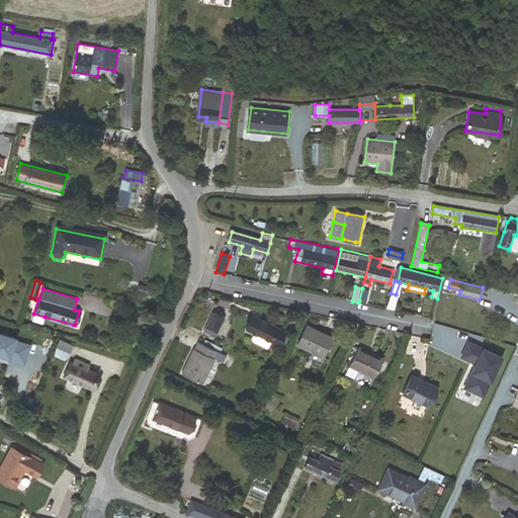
[(362,288),(359,300),(364,301),(366,293),(367,294),(368,289),(362,288)]
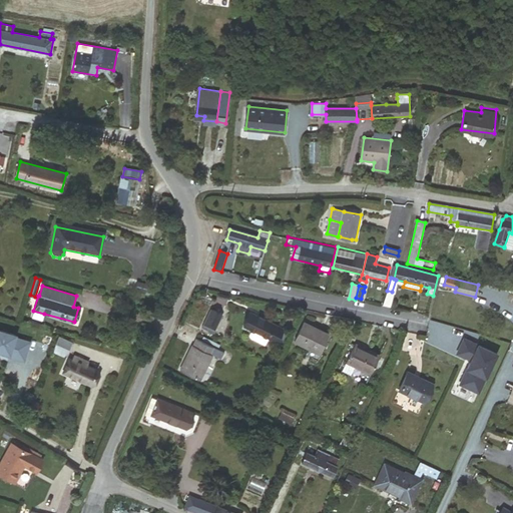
[(384,306),(391,308),(394,293),(392,292),(387,291),(384,306)]
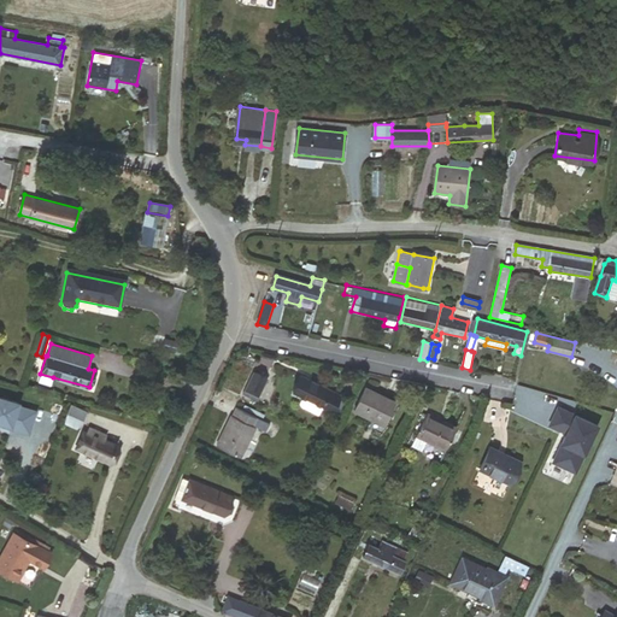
[(244,385),(257,392),(266,374),(252,366),(244,385)]
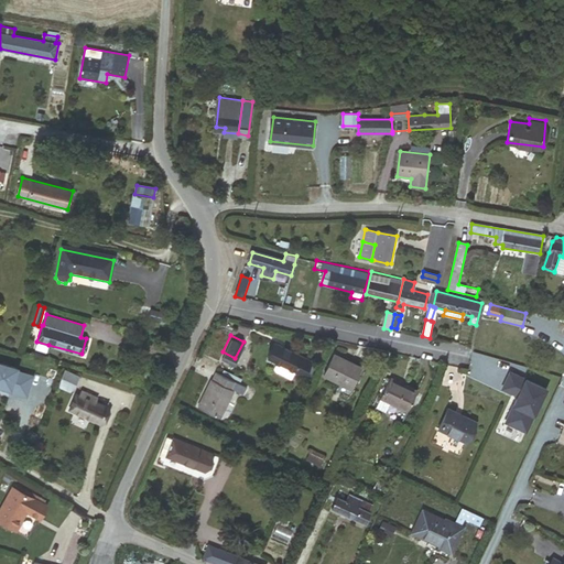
[(302,372),(308,357),(272,339),(264,354),(278,360),(296,369),(302,372)]
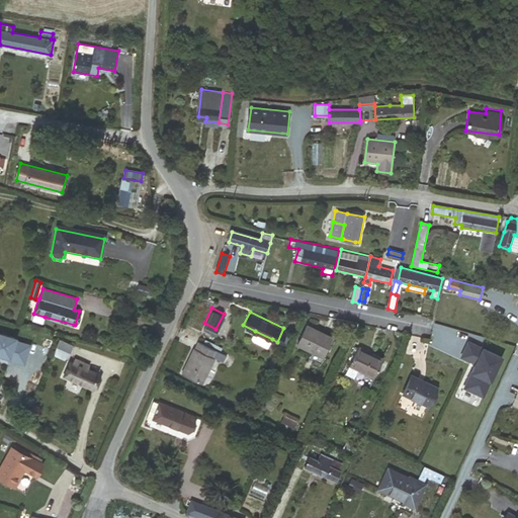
[(45,317),(33,314),(32,320),(42,323),(45,317)]
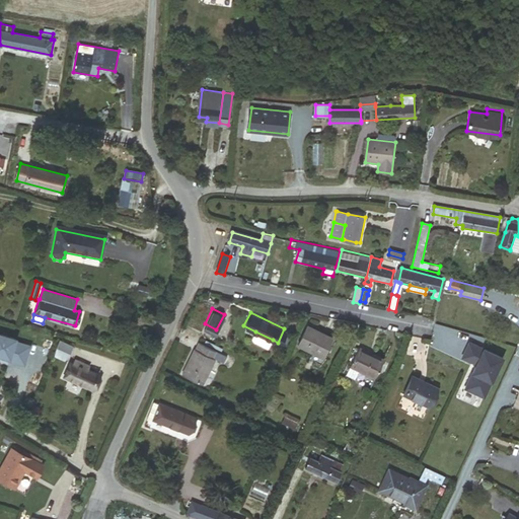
[(298,341),(321,352),(330,334),(307,321),(298,341)]
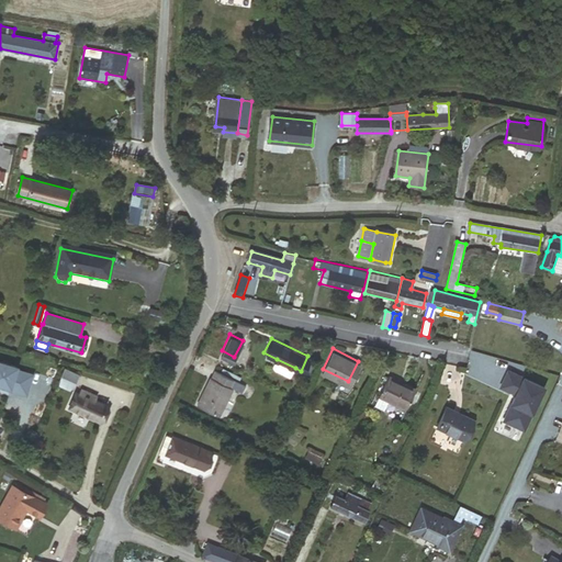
[(310,374),(312,371),(317,360),(307,356),(301,371),(310,374)]
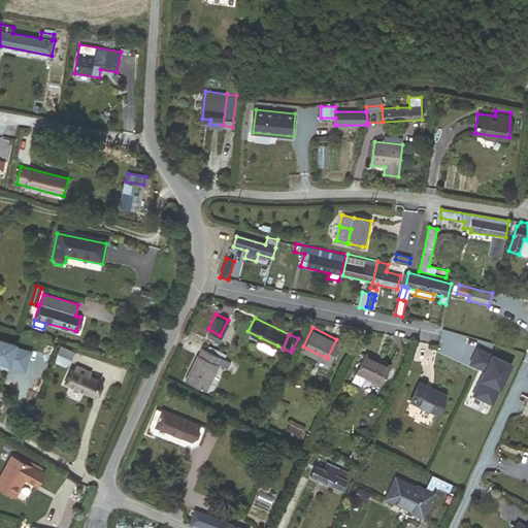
[(277,345),(260,337),(256,344),(257,348),(272,355),(277,345)]
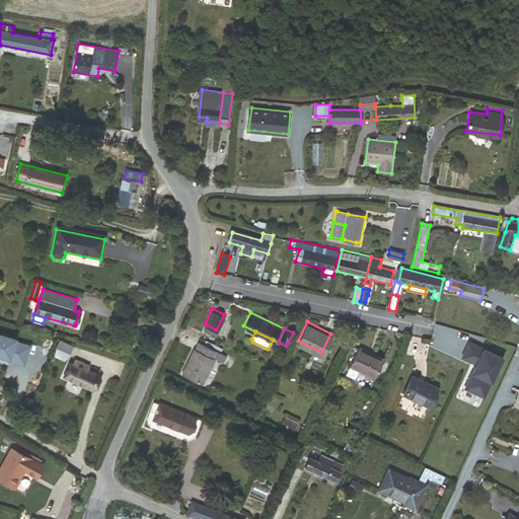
[(29,348),(14,343),(15,340),(0,335),(0,356),(8,359),(7,361),(23,366),(29,348)]
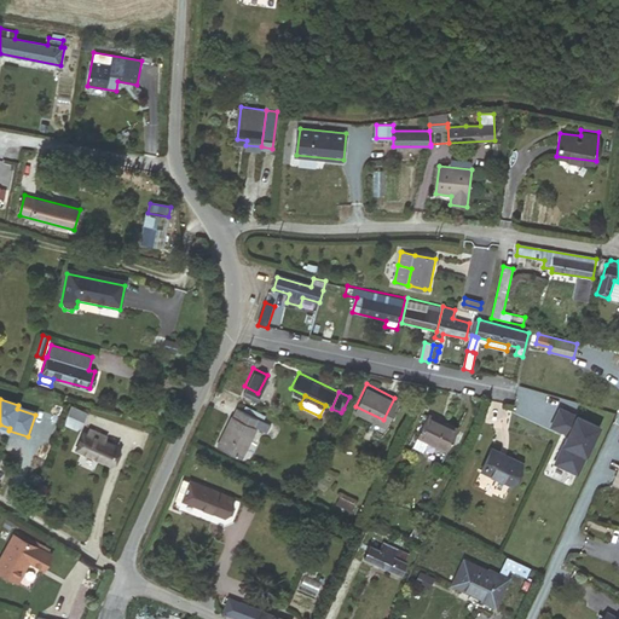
[(67,424),(77,431),(86,412),(75,406),(67,424)]
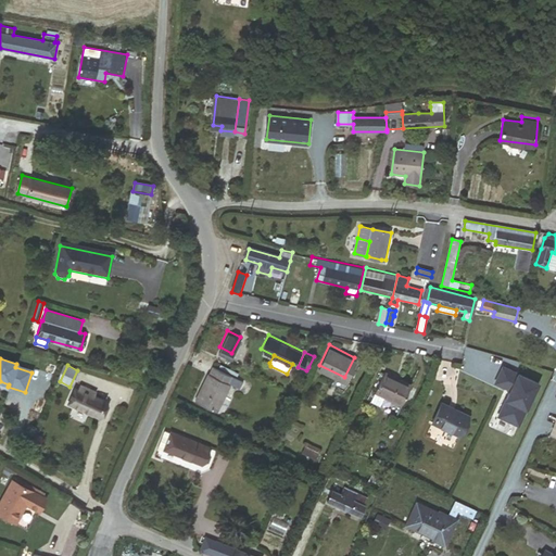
[(508,391),(497,414),(518,424),(538,381),(503,365),(495,380),(510,388),(512,389),(509,392),(508,391)]
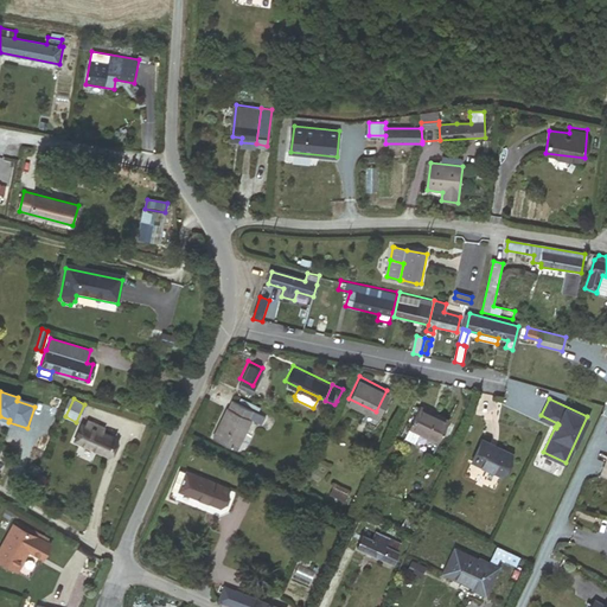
[(266,417),(253,410),(229,400),(213,433),(236,445),(248,419),(262,426),(266,417)]
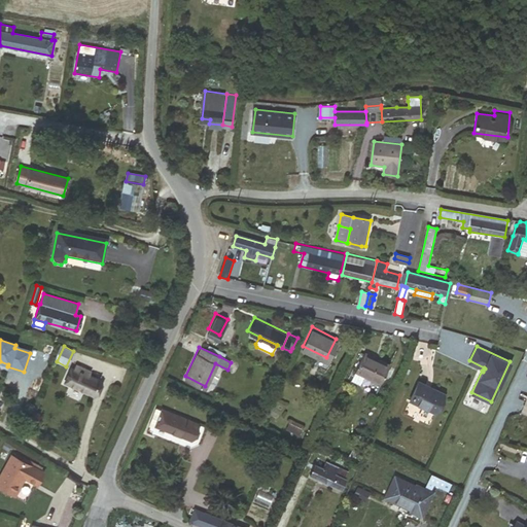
[(346,376),(350,378),(354,371),(363,352),(359,350),(346,376)]
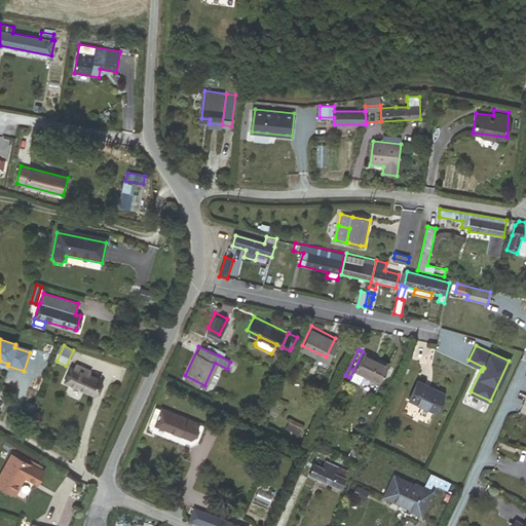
[(378,378),(386,365),(386,363),(363,351),(353,370),(361,373),(377,382),(378,378)]
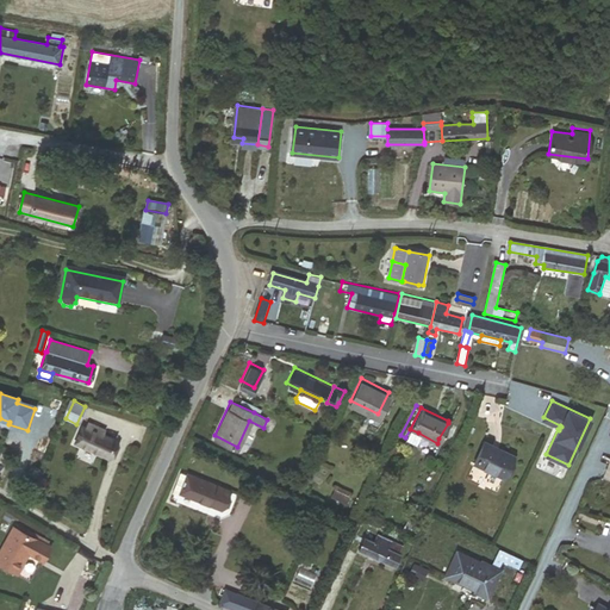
[(111,460),(119,441),(104,434),(106,430),(89,423),(88,427),(83,424),(74,443),(111,460)]
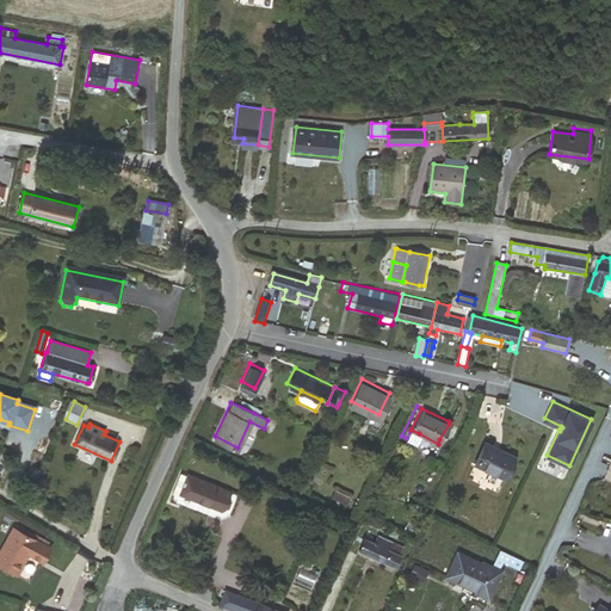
[(439,439),(448,444),(456,427),(449,424),(439,439)]
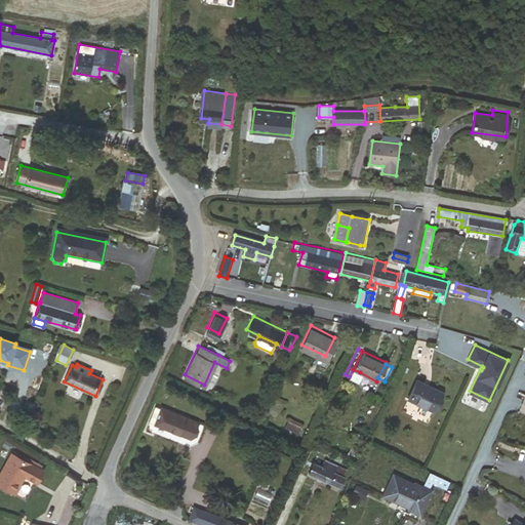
[(349,376),(356,380),(360,372),(353,369),(349,376)]
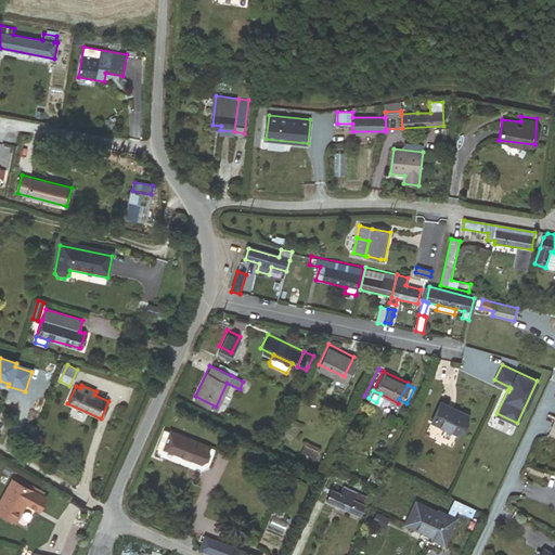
[(430,422),(459,435),(468,413),(440,400),(430,422)]
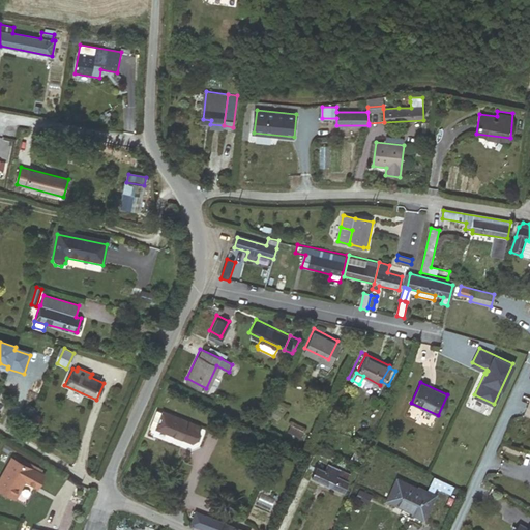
[(518,402),(512,399),(509,406),(514,409),(518,402)]
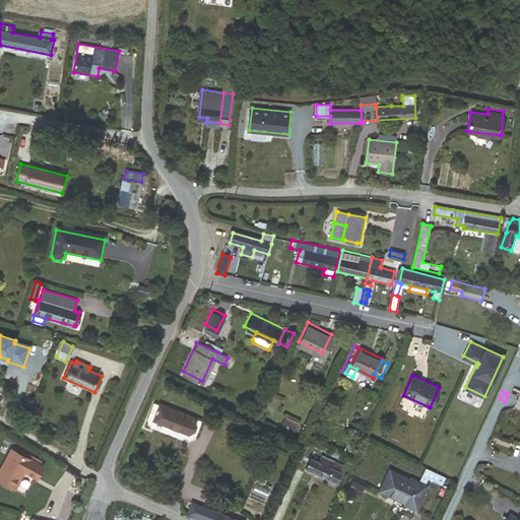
[(154,424),(160,408),(152,405),(145,424),(154,424)]
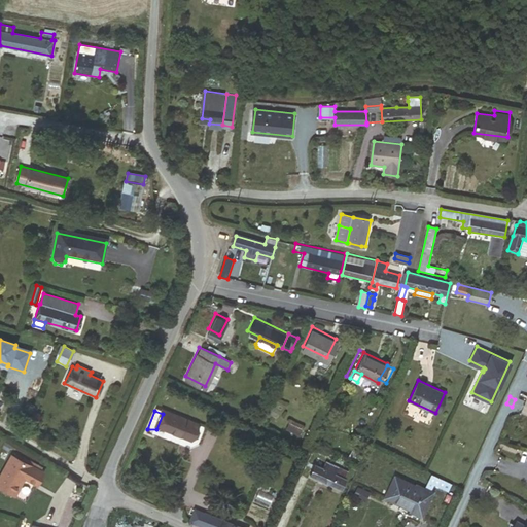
[(156,429),(192,443),(199,425),(164,413),(156,429)]
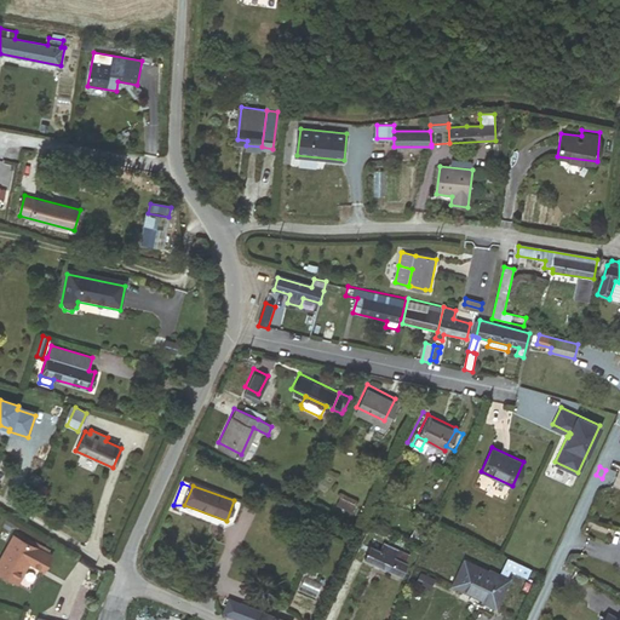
[(333,501),(349,509),(352,500),(338,494),(333,501)]
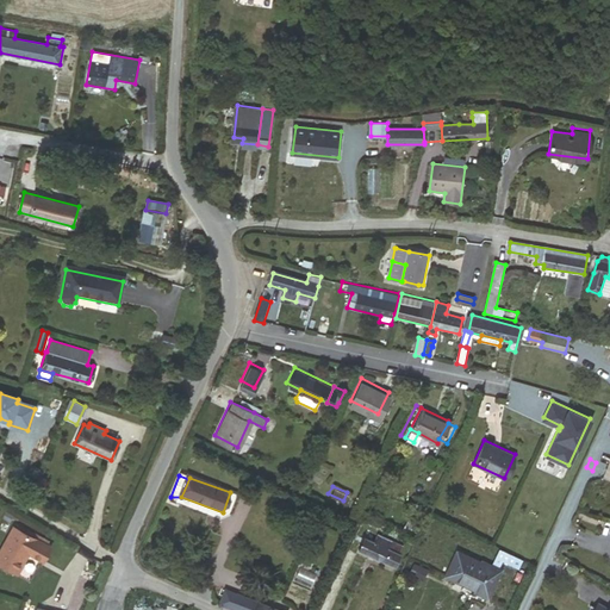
[(8,521),(12,515),(6,511),(2,517),(8,521)]
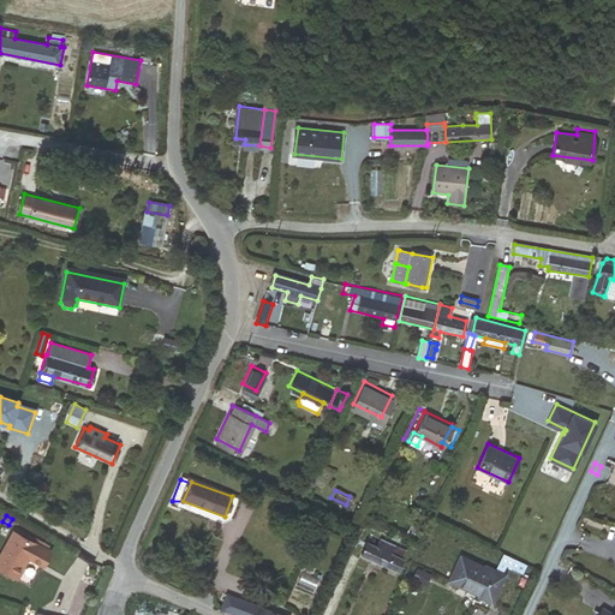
[(19,527),(17,533),(35,543),(37,538),(19,527)]
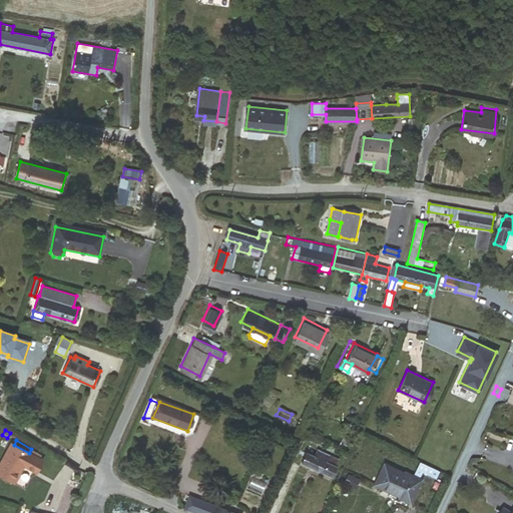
[(29,453),(14,445),(11,444),(0,464),(0,474),(15,483),(24,467),(35,474),(43,461),(29,453)]
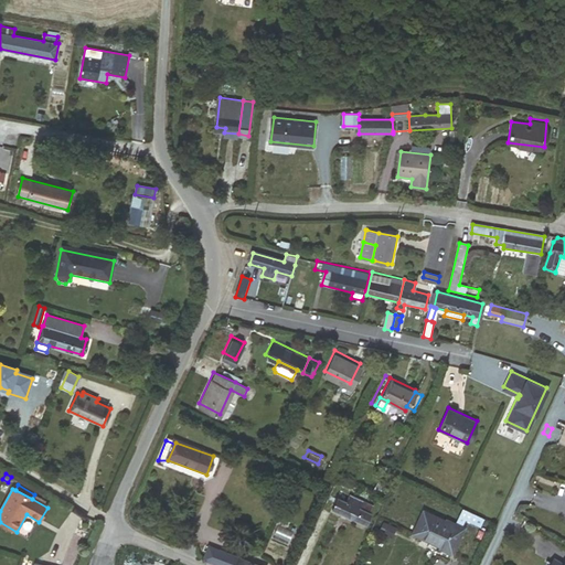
[(366,525),(373,507),(345,493),(343,499),(339,497),(332,509),(366,525)]
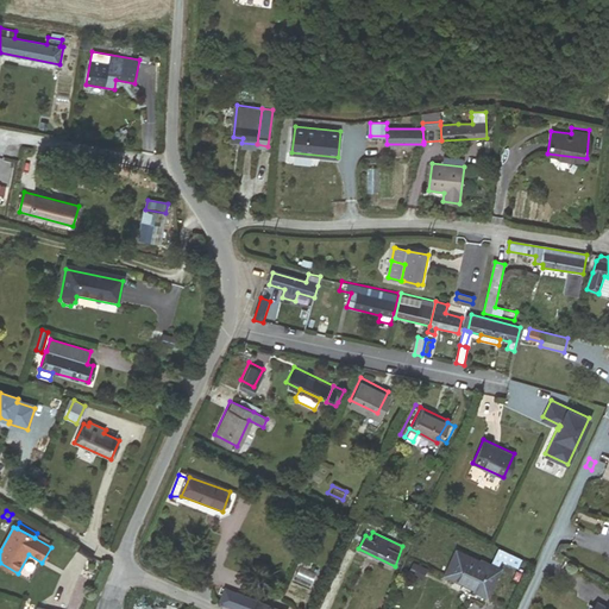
[(500,559),(504,551),(498,548),(493,562),(498,564),(500,559)]
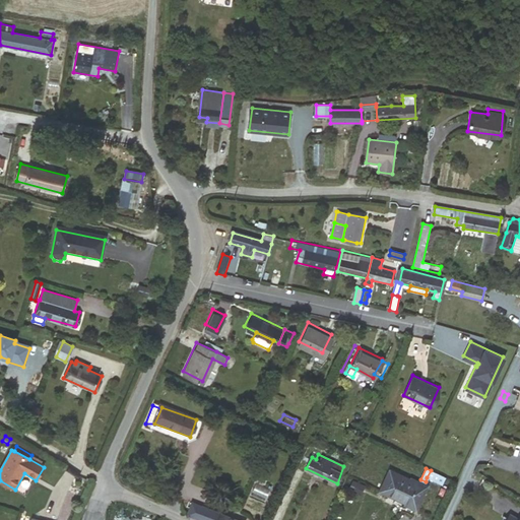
[(431,469),(431,470),(427,477),(441,484),(445,476),(431,469)]
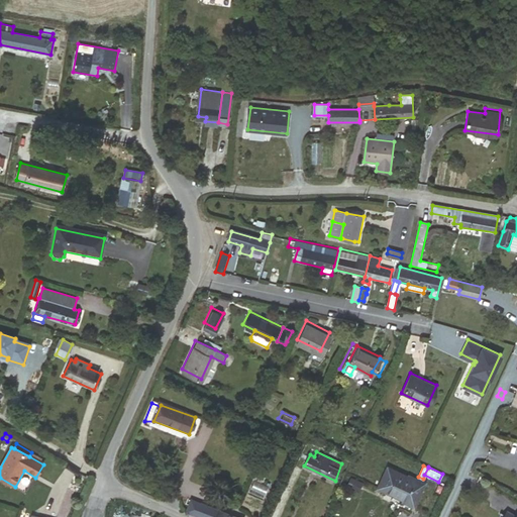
[(411,506),(421,485),(387,468),(378,486),(401,498),(400,501),(411,506)]
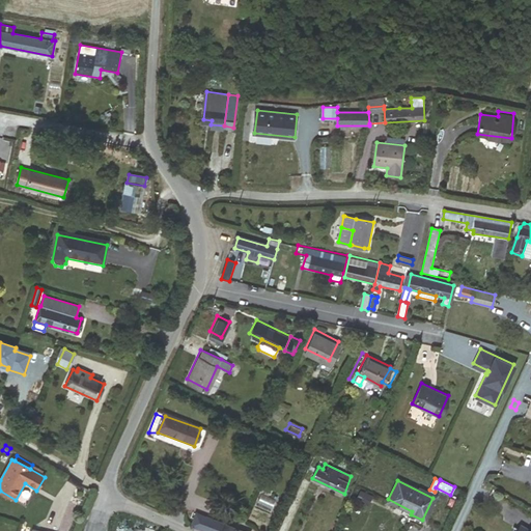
[(206,530),(243,530),(197,512),(192,525),(206,530)]
